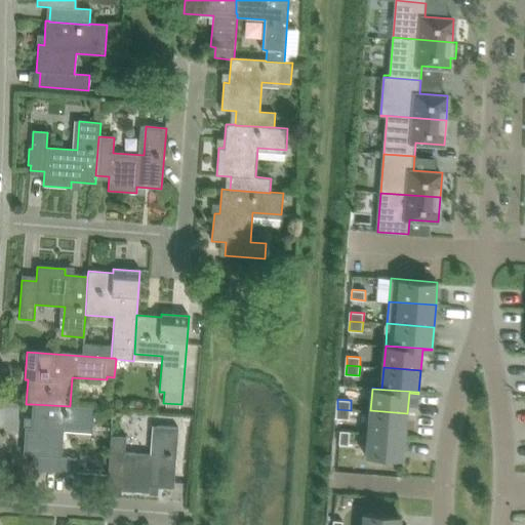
[(93,407),(70,406),(32,404),(30,428),(24,428),(22,455),(37,456),(36,470),(74,473),(75,457),(61,456),(63,427),(91,429),(93,407)]
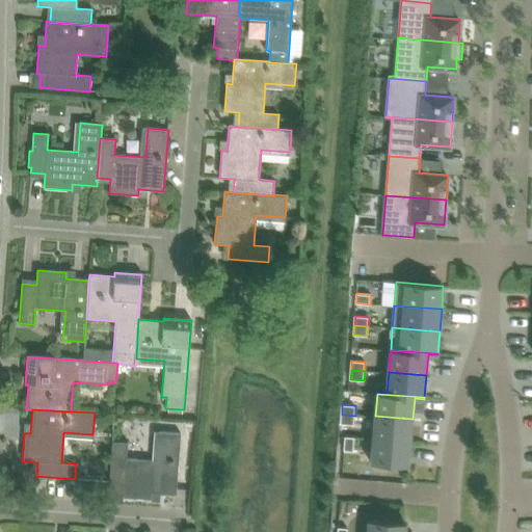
[(354,425),(355,416),(342,415),(341,424),(354,425)]
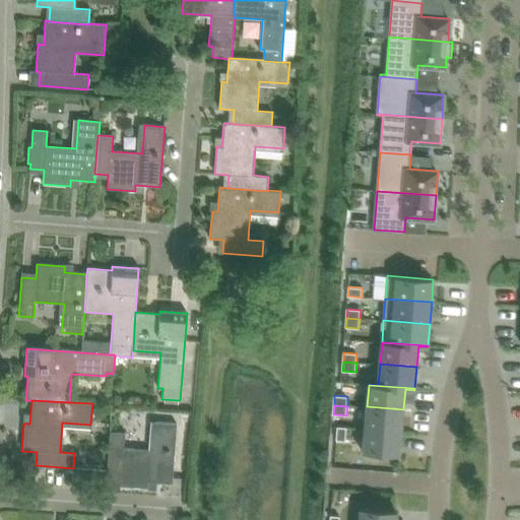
[(401,432),(403,409),(367,406),(365,429),(401,432)]
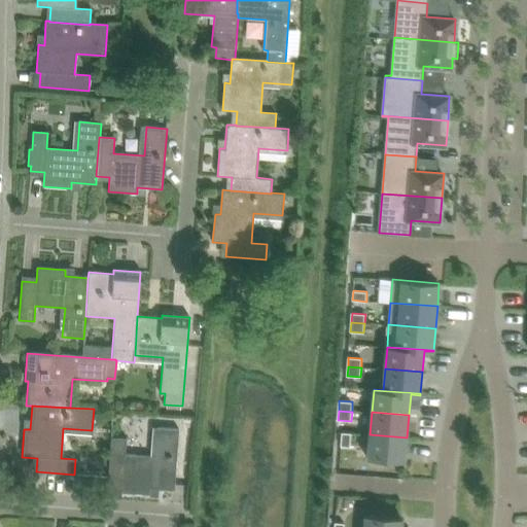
[(109,437),(108,460),(107,478),(123,479),(121,493),(148,495),(149,490),(173,491),(177,428),(155,427),(153,456),(125,454),(125,438),(109,437)]
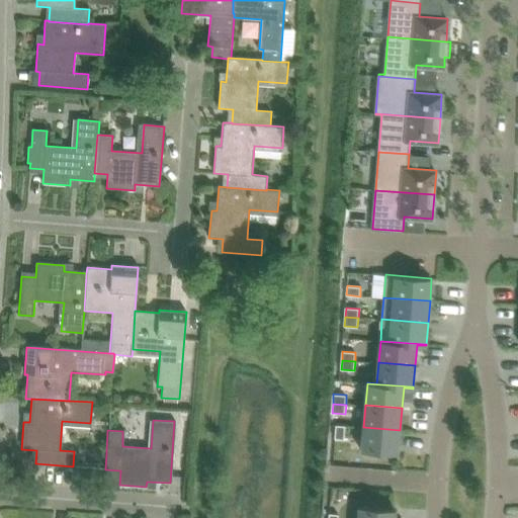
[(336,425),(335,438),(345,439),(346,426),(336,425)]
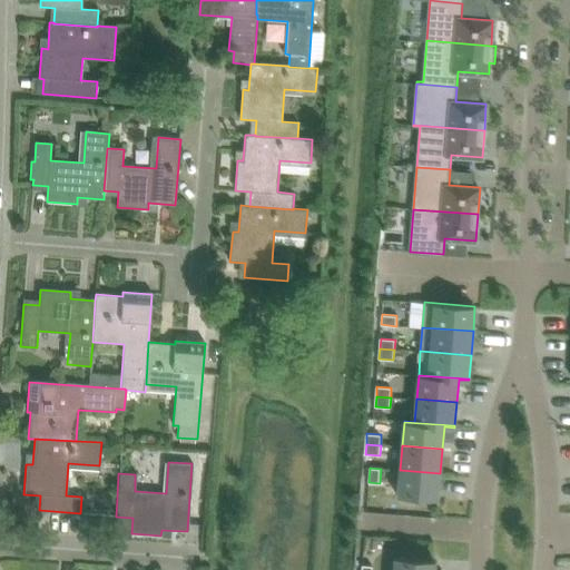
[(439,498),(440,473),(400,470),(397,495),(439,498)]
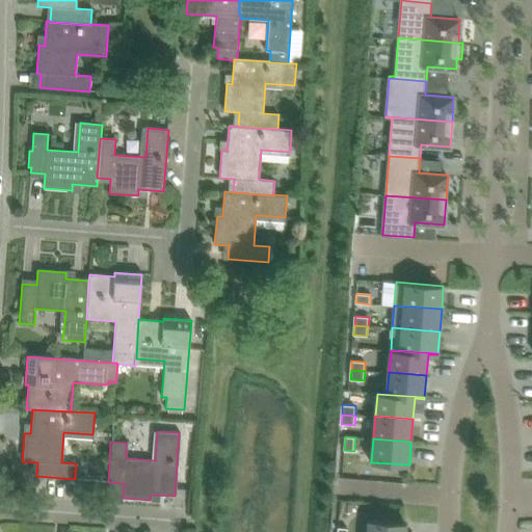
[(405,531),(406,523),(369,520),(367,531),(405,531)]
